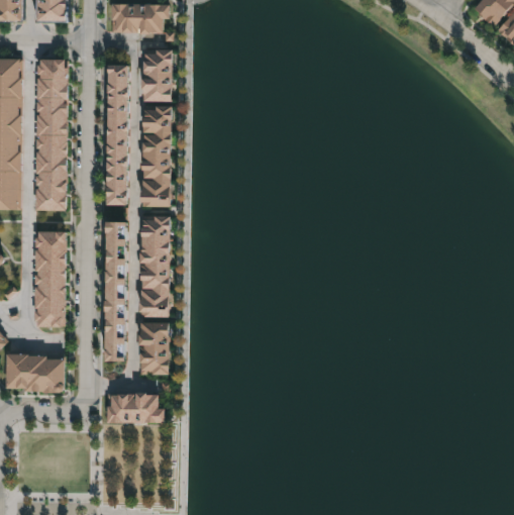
[(20,0),(20,19),(0,19),(0,0),(20,0)]
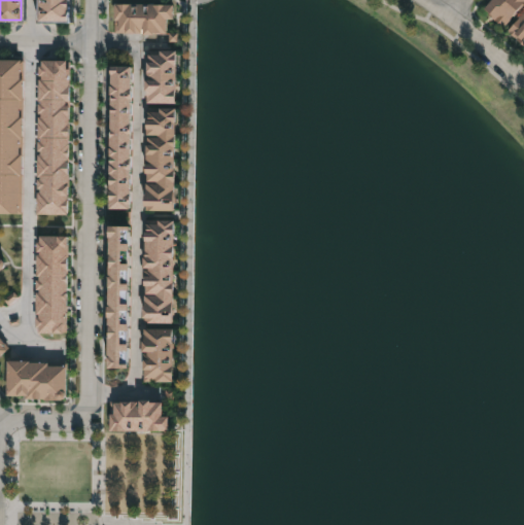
[(64,0),(67,0),(67,22),(37,21),(37,0),(64,0)]
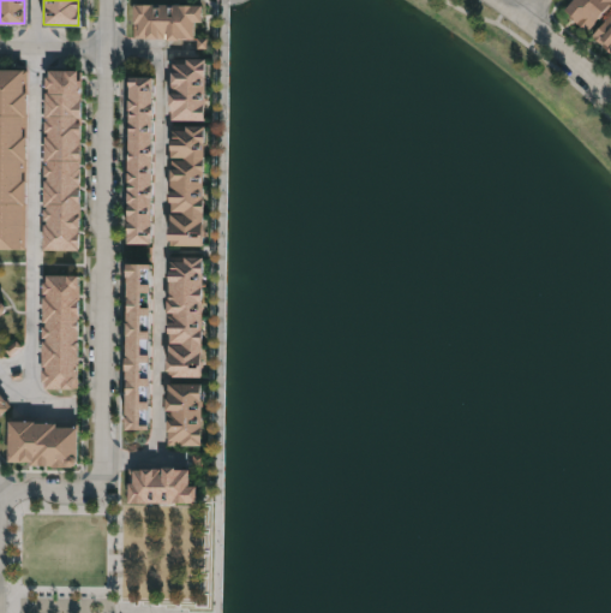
[(610,0),(594,24),(592,22),(586,30),(571,19),(574,17),(565,11),(574,0),(610,0)]
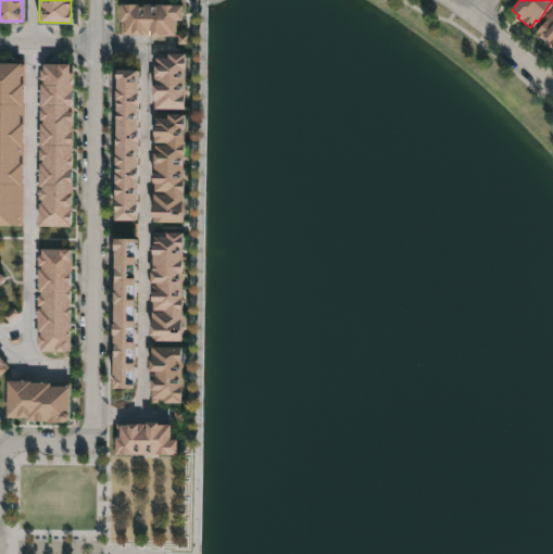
[(162,2),(184,2),(184,17),(176,17),(176,34),(152,33),(152,29),(150,29),(149,34),(117,33),(117,13),(121,13),(121,1),(141,1),(141,4),(145,4),(145,2),(162,2)]
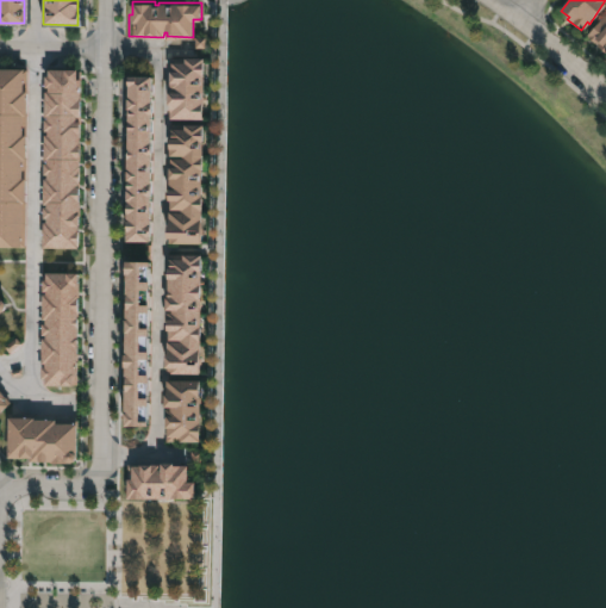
[(605,7),(605,53),(585,35),(605,7)]
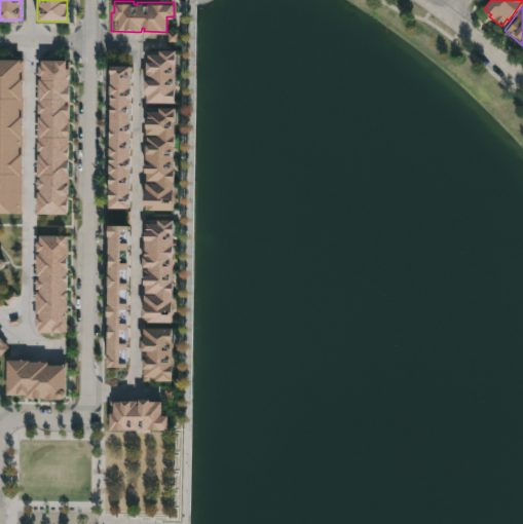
[(175,102),(144,102),(145,63),(146,63),(146,52),(158,52),(158,48),(175,49),(175,102)]
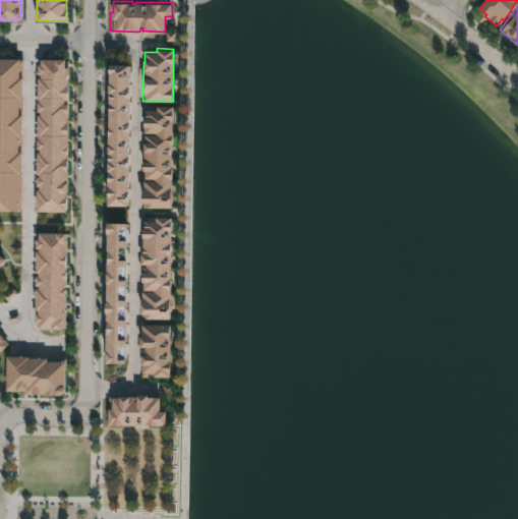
[(0,59),(20,59),(19,212),(0,212),(0,59)]
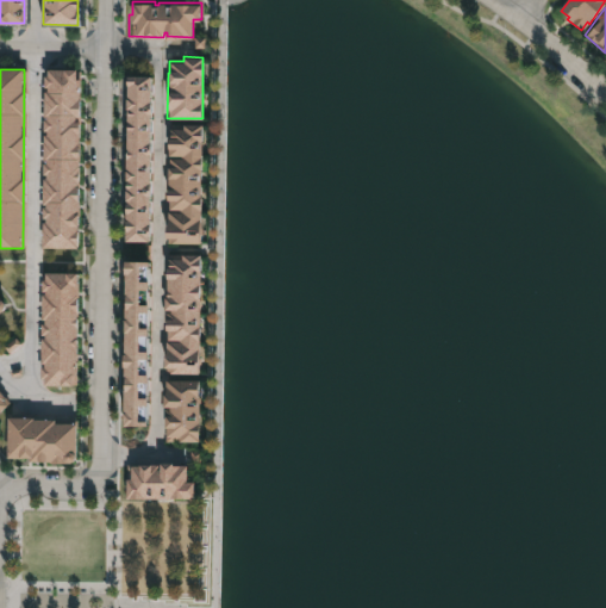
[(43,69),(80,69),(77,249),(41,248),(43,69)]
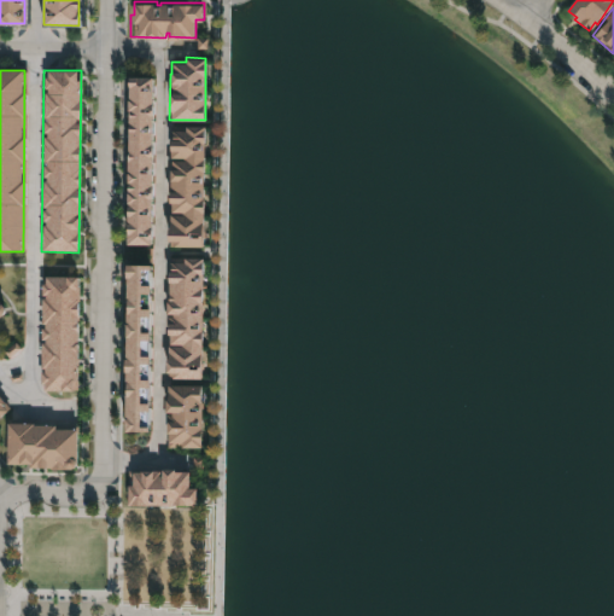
[(152,245),(127,245),(130,76),(155,77),(152,245)]
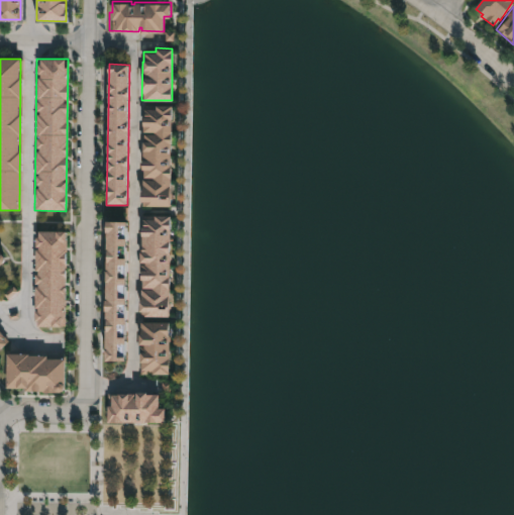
[(170,207),(141,206),(141,105),(171,105),(170,207)]
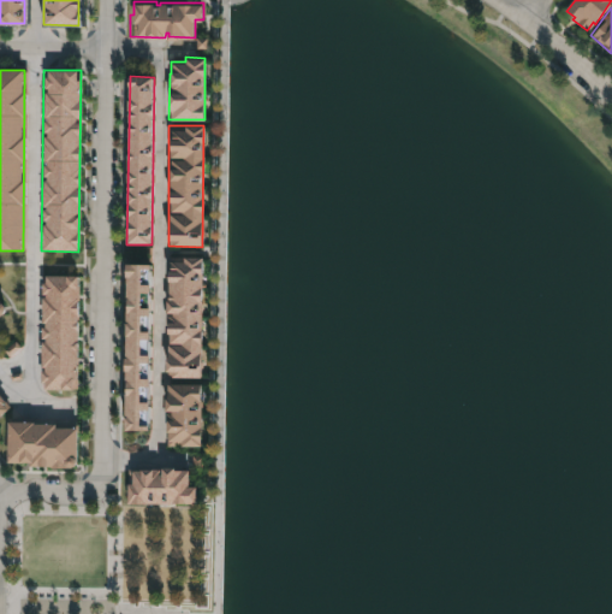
[(201,257),(200,378),(166,378),(167,257),(201,257)]
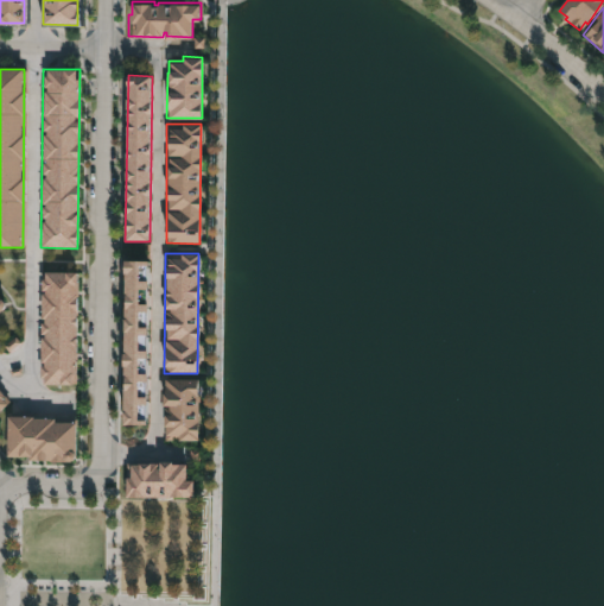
[(122,425),(124,260),(146,260),(146,425),(122,425)]
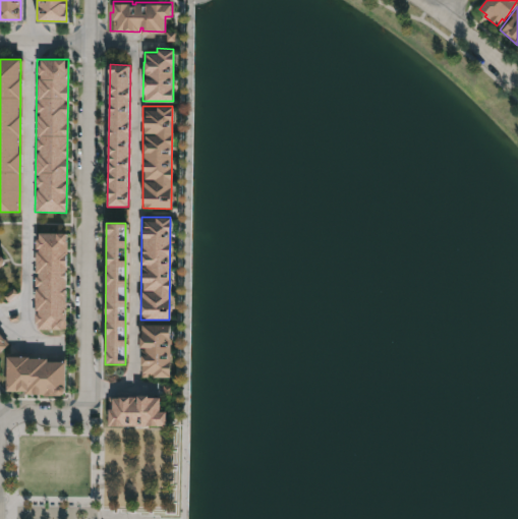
[(35,233),(65,233),(65,329),(35,329),(35,233)]
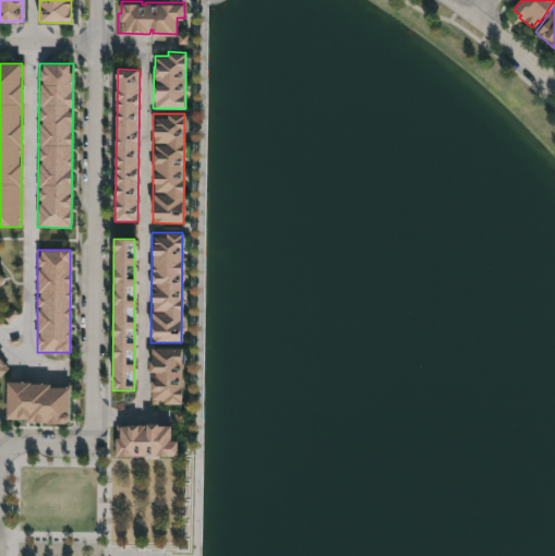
[(149,405),(149,348),(181,348),(181,405),(149,405)]
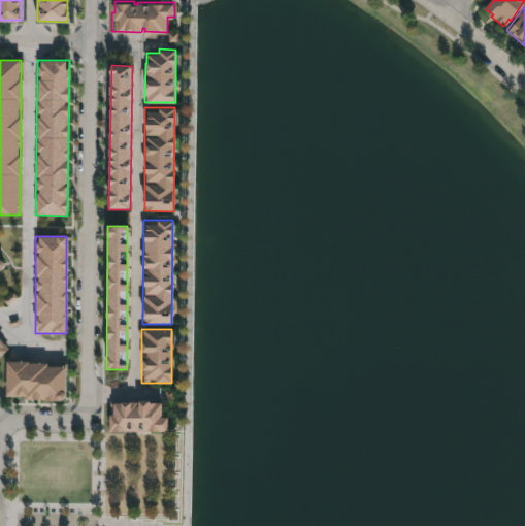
[(7,397),(8,362),(66,364),(65,399),(7,397)]
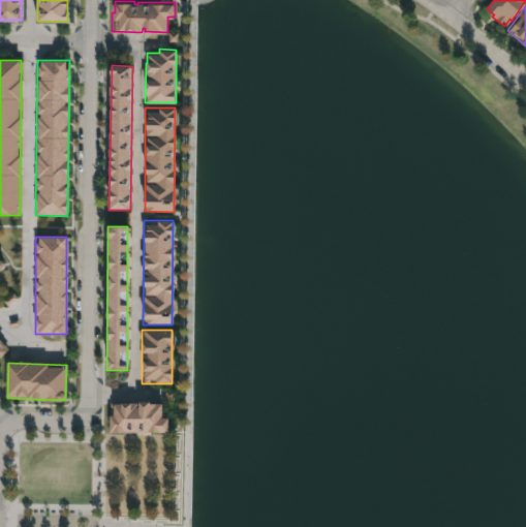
[(161,404),(161,419),(167,419),(167,433),(107,433),(107,404),(161,404)]
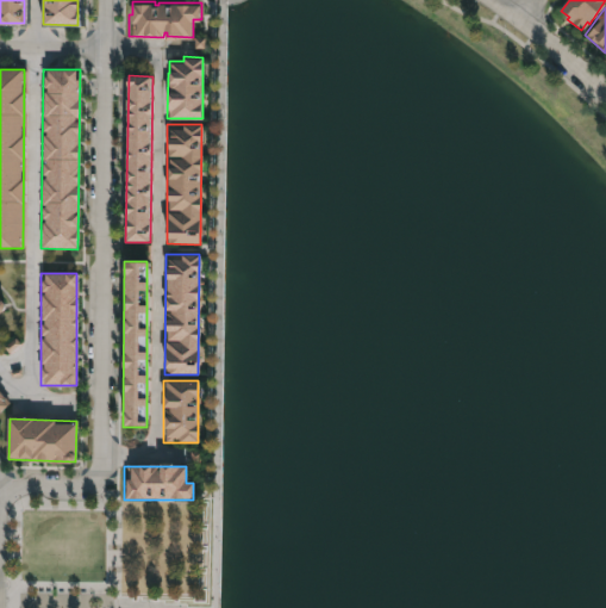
All buildings are outlined.
